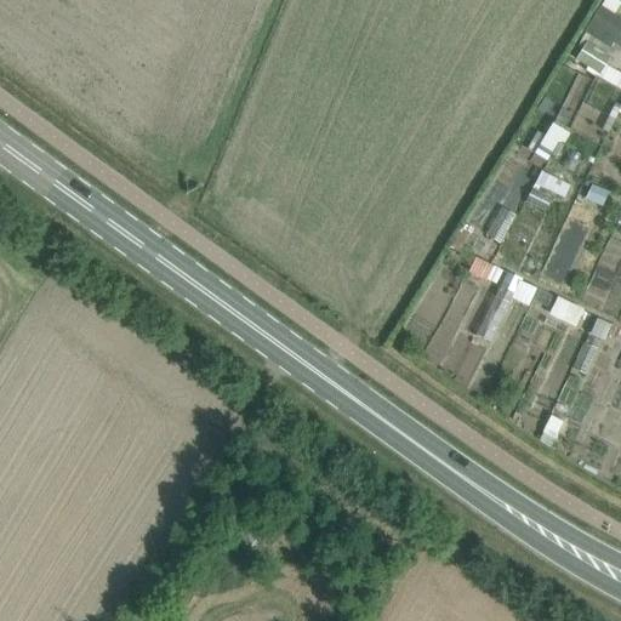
[(611,0),(603,0),(600,5),(614,13),(616,11),(620,5),(611,0)]
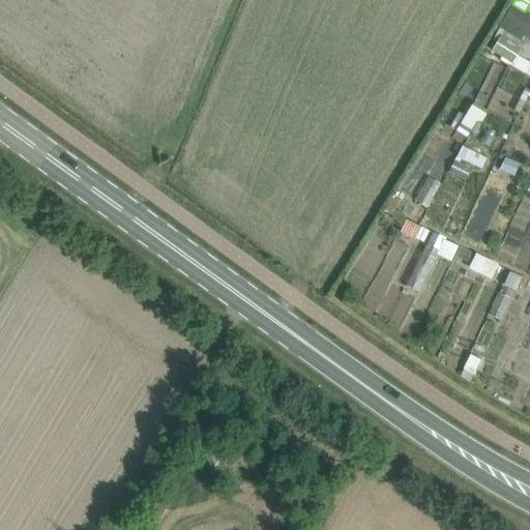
[(512,4),(498,27),(521,41),(524,36),(529,26),(529,16),(524,11),(512,4)]
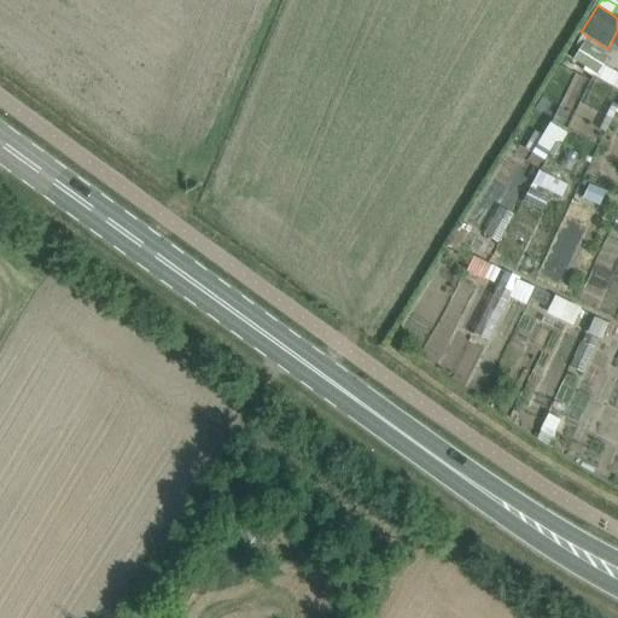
[(583,42),(572,59),(584,68),(596,75),(601,66),(607,58),(583,42)]
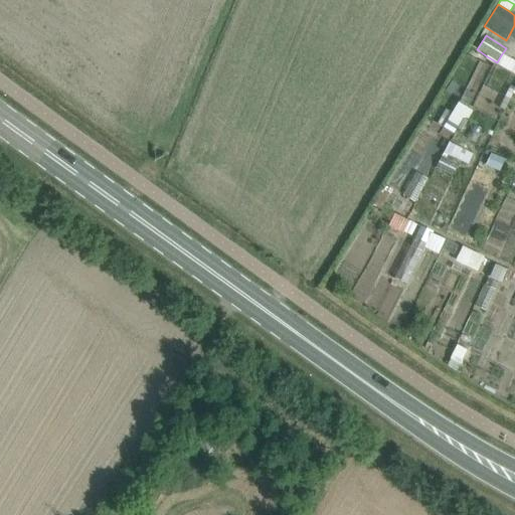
[(452,81),(447,91),(454,96),(459,87),(452,81)]
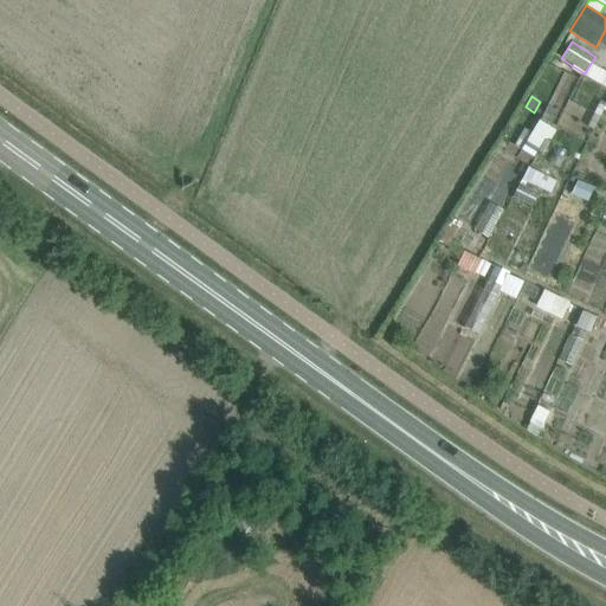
[(549,108),(546,115),(553,118),(556,111),(549,108)]
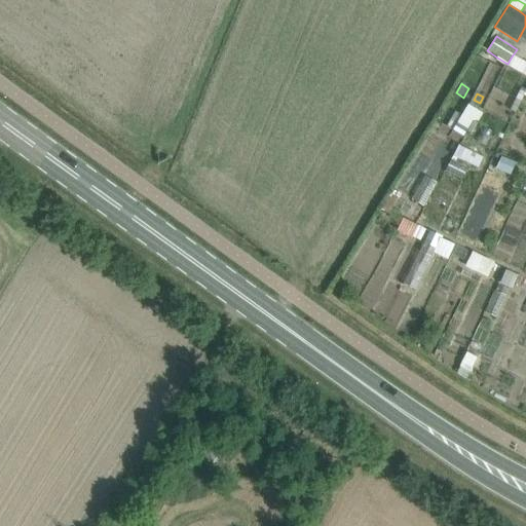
[(450,120),(446,127),(452,130),(456,123),(450,120)]
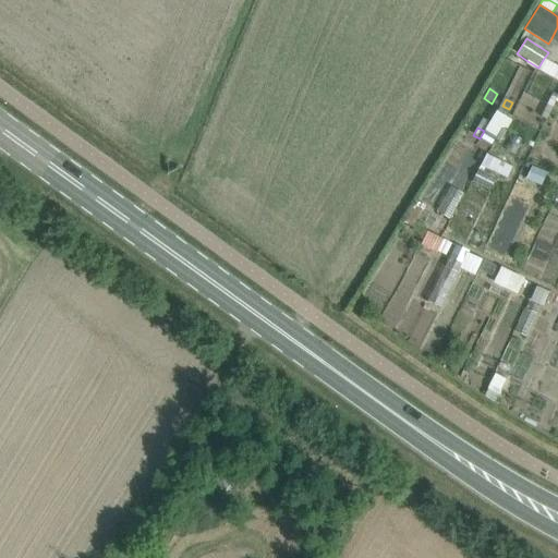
[(502,130),(496,141),(500,143),(507,132),(502,130)]
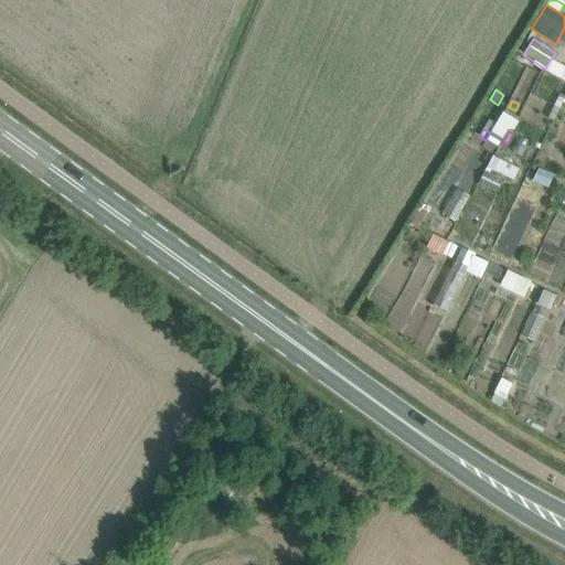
[(520,138),(512,151),(520,156),(528,141),(520,138)]
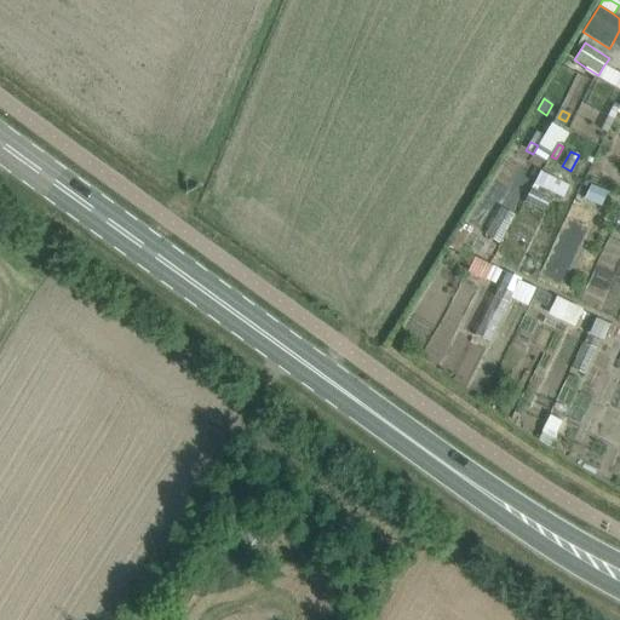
[(540,172),(533,185),(562,200),(569,187),(540,172)]
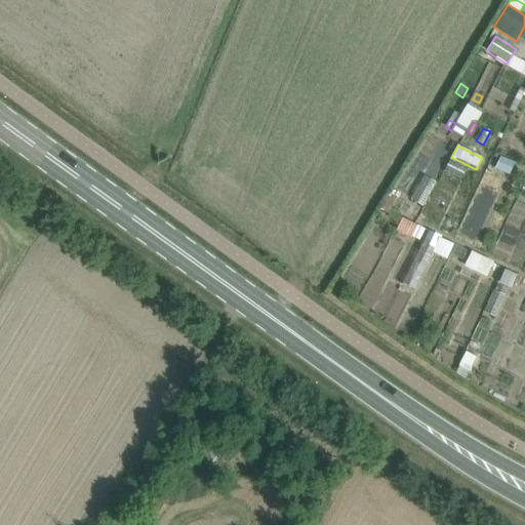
[(500,157),(495,168),(511,174),(516,163),(500,157)]
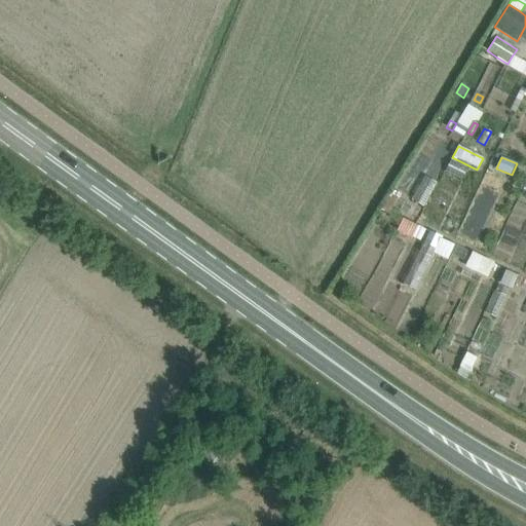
[(451,159),(445,172),(461,180),(467,167),(451,159)]
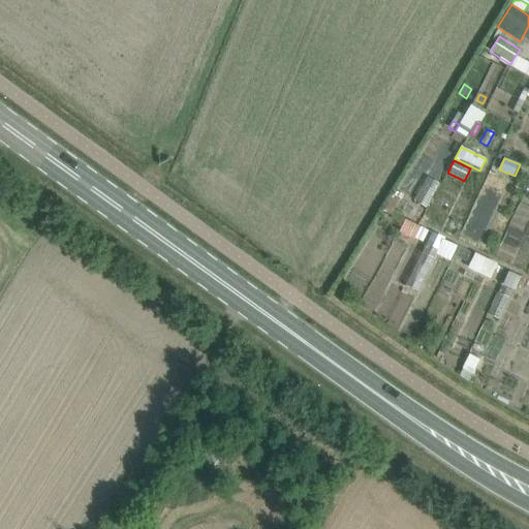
[(427,177),(413,201),(426,208),(438,183),(427,177)]
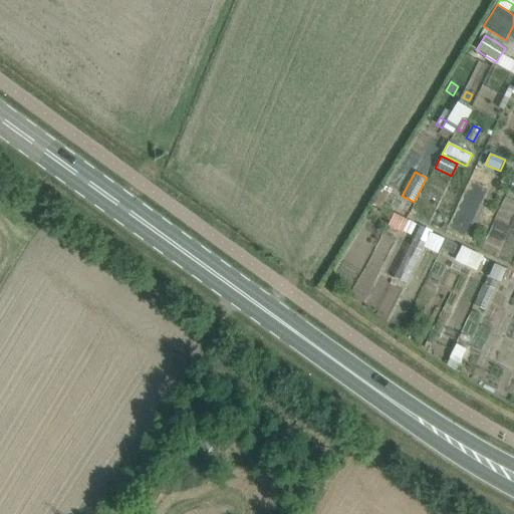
[(379,189),(370,205),(378,210),(388,194),(379,189)]
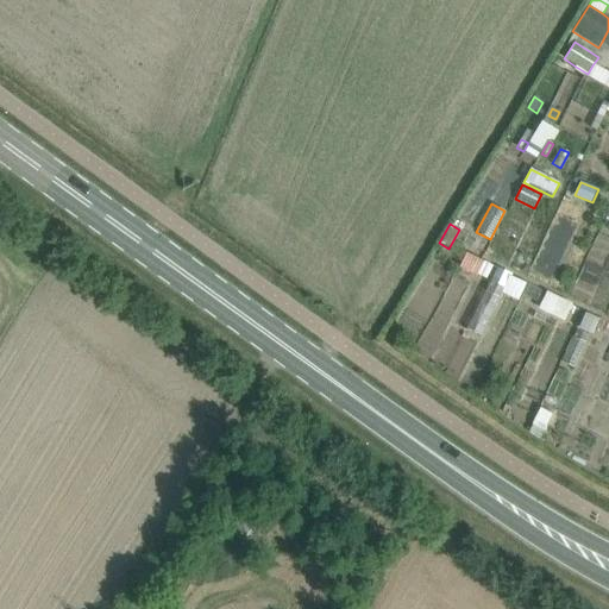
[(460,231),(456,240),(471,249),(476,239),(460,231)]
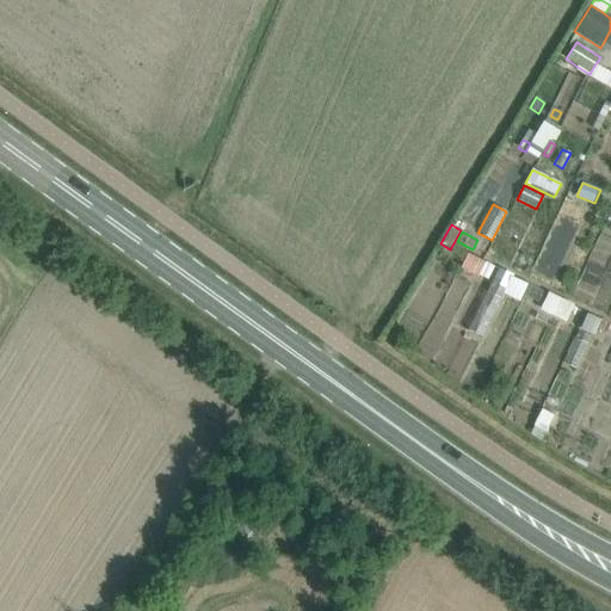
[(467,254),(458,267),(477,277),(485,264),(467,254)]
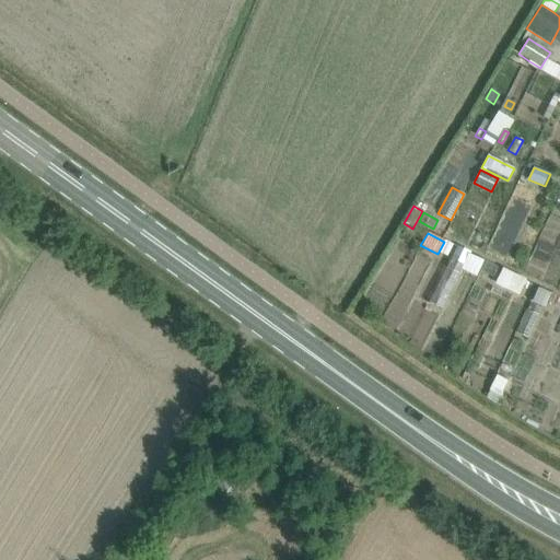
[(445,242),(440,252),(447,255),(452,245),(445,242)]
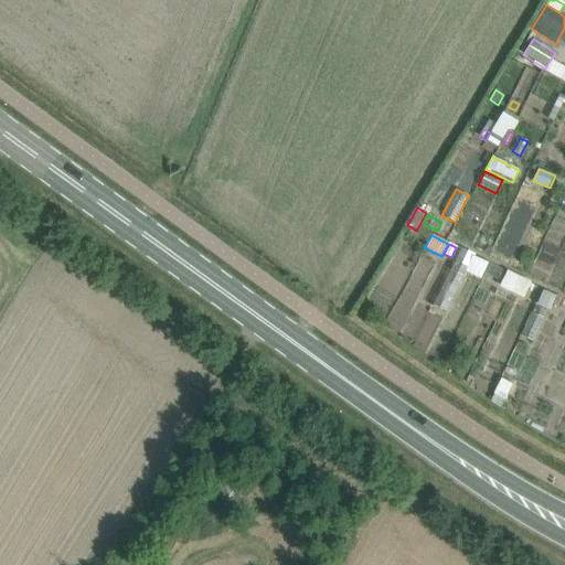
[(461,249),(432,305),(445,311),(473,256),(461,249)]
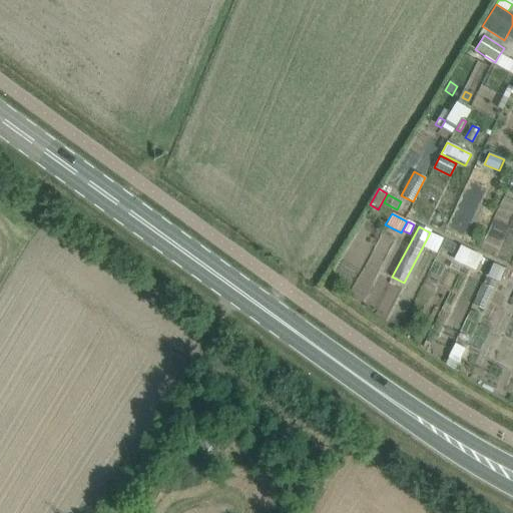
[(445,239),(440,248),(451,254),(456,244),(445,239)]
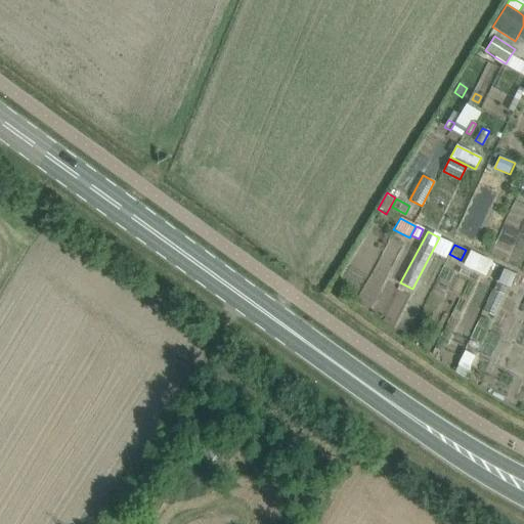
[(470,252),(463,266),(473,271),(484,277),(491,262),(470,252)]
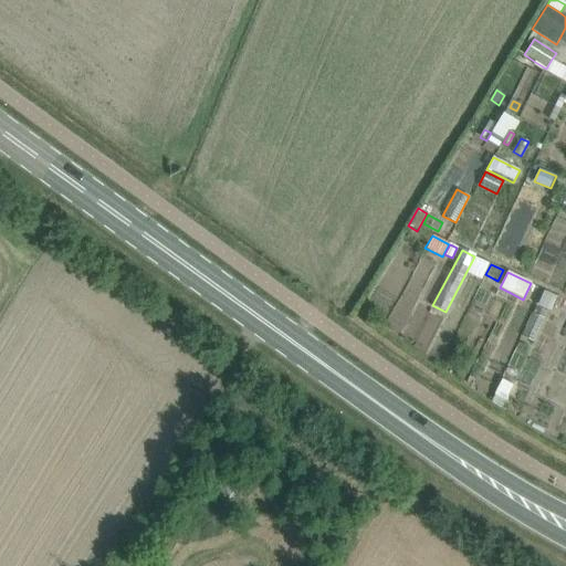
[(500,287),(495,296),(506,302),(511,293),(500,287)]
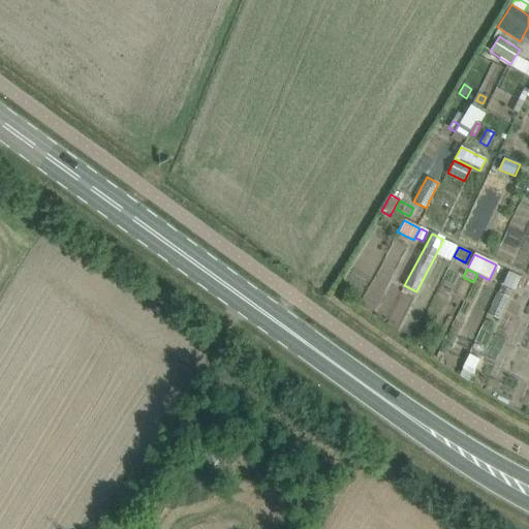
[(508,273),(502,285),(514,290),(516,286),(525,290),(528,282),(520,278),(508,273)]
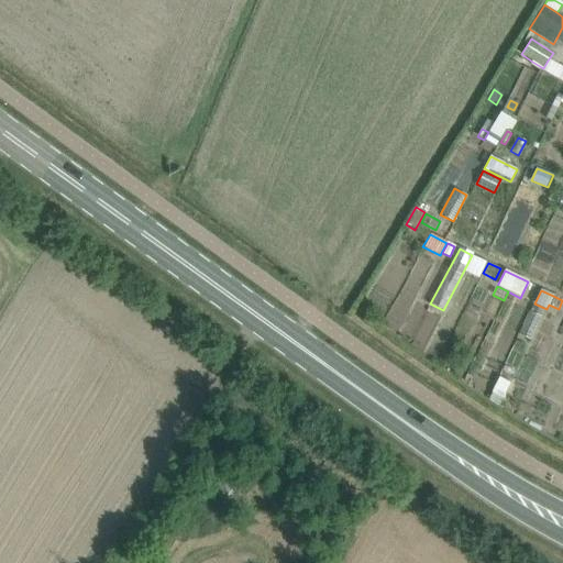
[(530,312),(520,335),(530,340),(541,317),(530,312)]
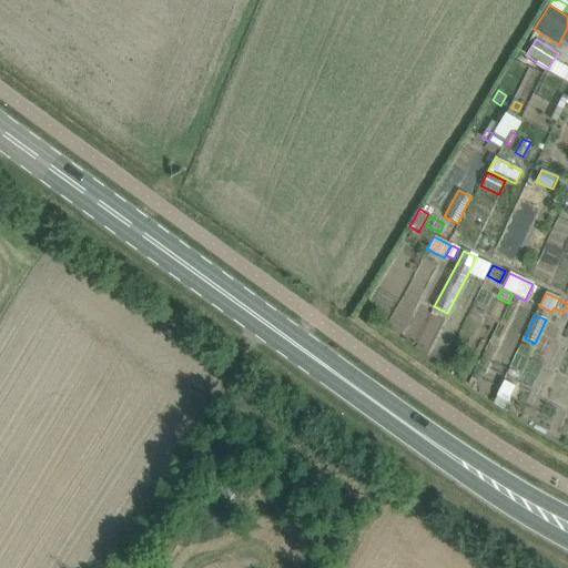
[(503,381),(494,403),(506,408),(515,386),(503,381)]
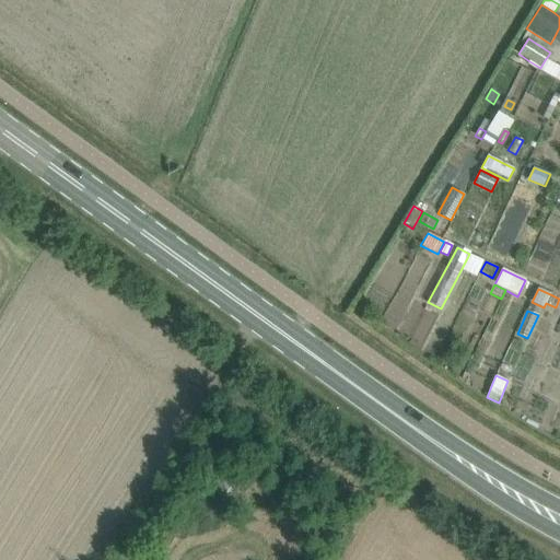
[(170,533),(160,548),(168,555),(179,539),(170,533)]
